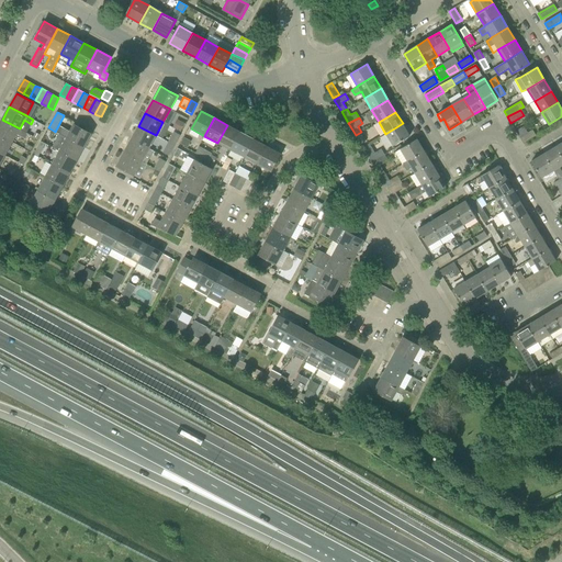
[(0,135),(12,142),(20,128),(2,120),(0,122),(0,135)]
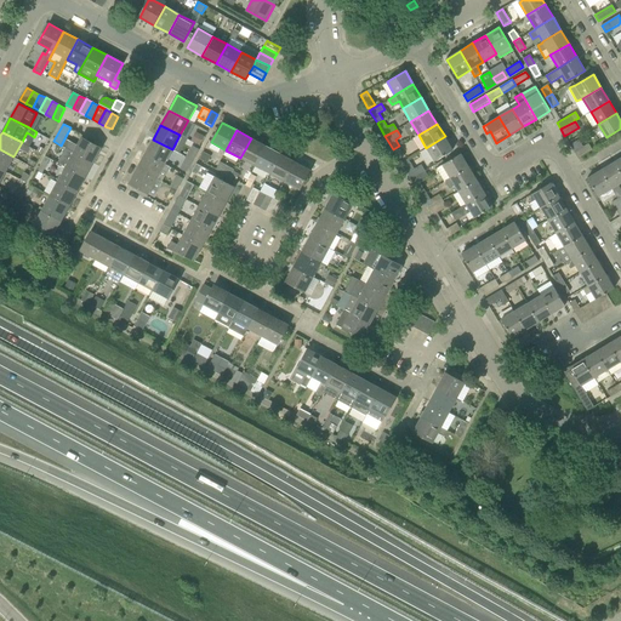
[(199,146),(205,136),(197,132),(192,141),(199,146)]
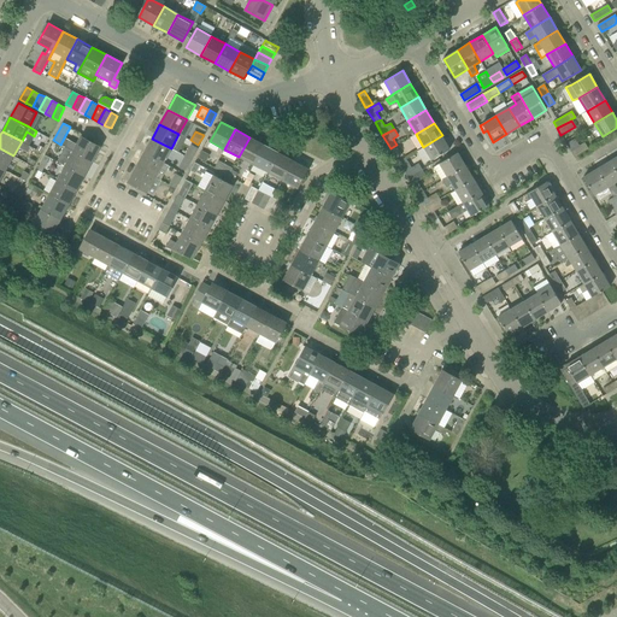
[(432,160),(450,148),(442,135),(423,147),(432,160)]
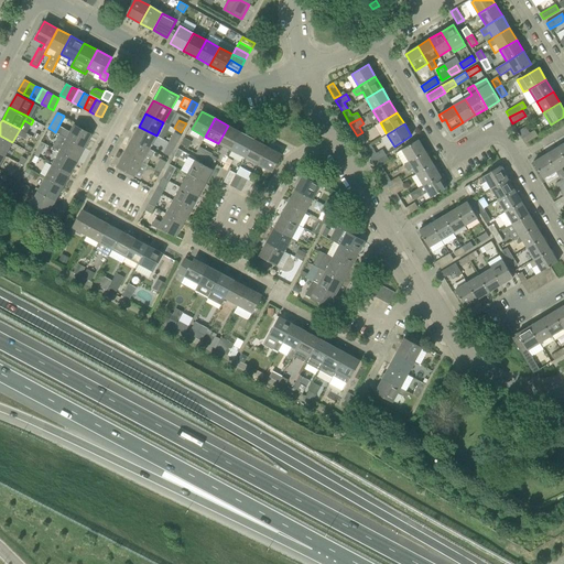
[(91,134),(74,125),(67,138),(85,148),(91,134)]
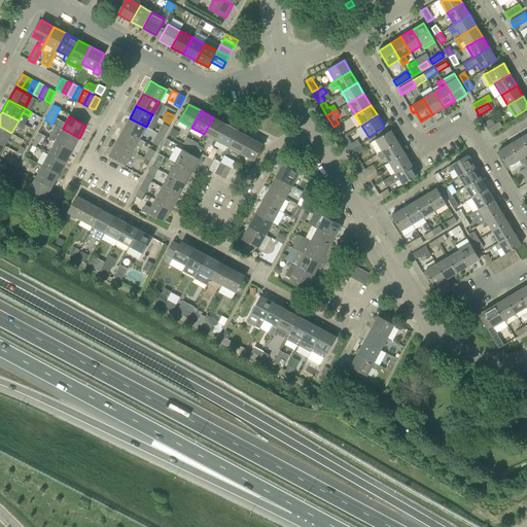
[(225,124),(213,117),(204,134),(216,140),(225,124)]
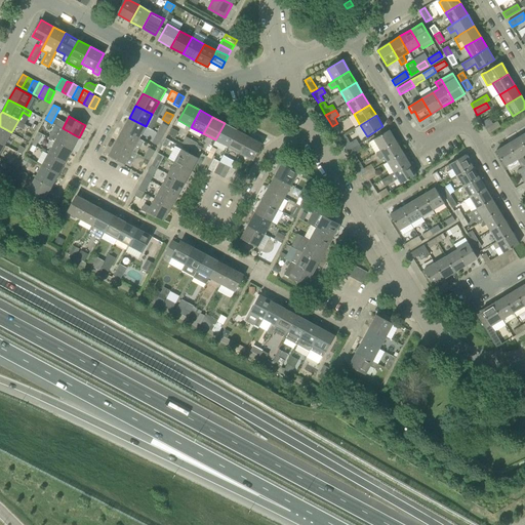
[(139,138),(146,126),(129,118),(122,130),(139,138)]
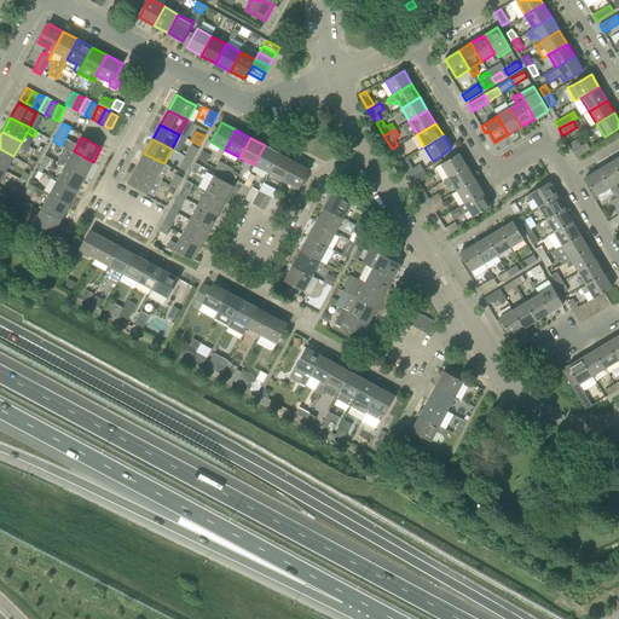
[(568,144),(577,157),(590,149),(586,143),(582,146),(577,139),(568,144)]
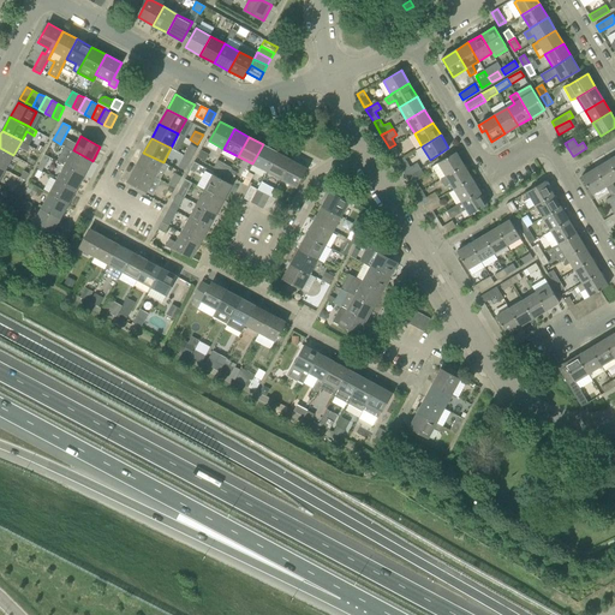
[(184,155),(191,159),(197,148),(191,144),(184,155)]
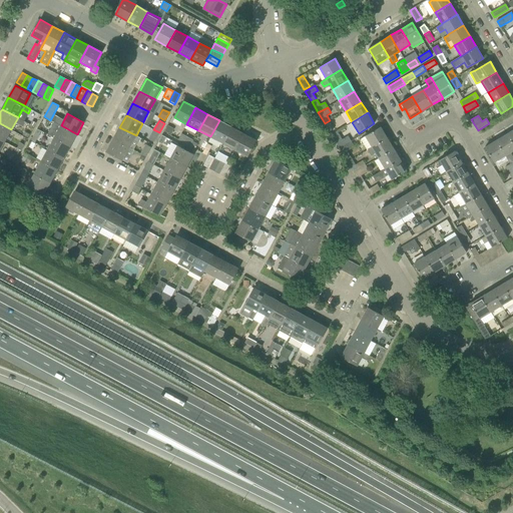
[(222,143),(231,127),(219,120),(210,136),(222,143)]
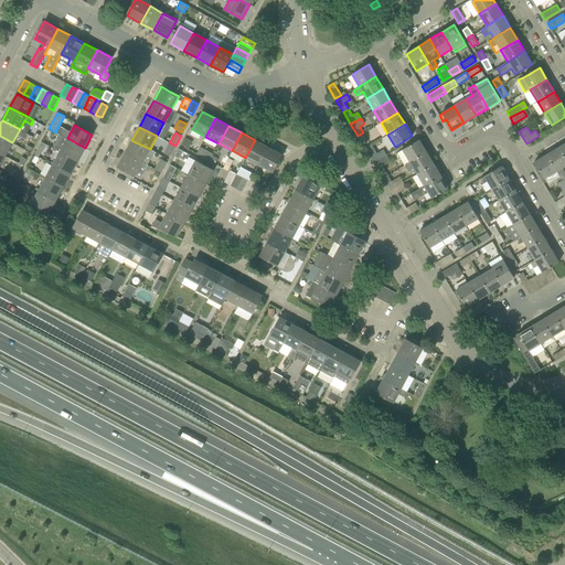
[(358,136),(363,145),(369,141),(363,132),(358,136)]
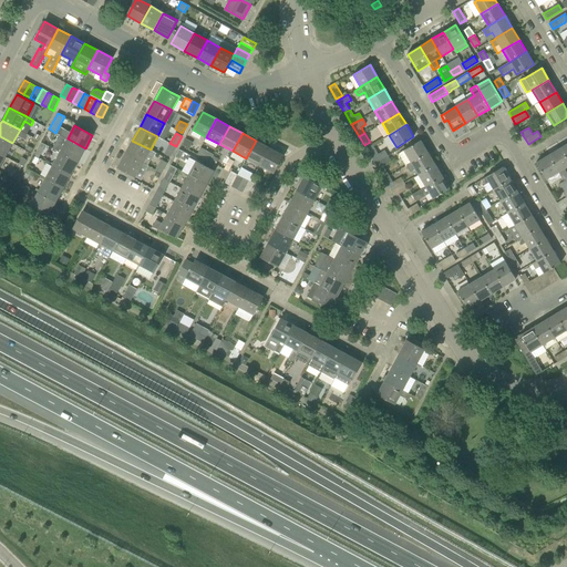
[(0,154),(6,156),(12,143),(0,136),(0,154)]
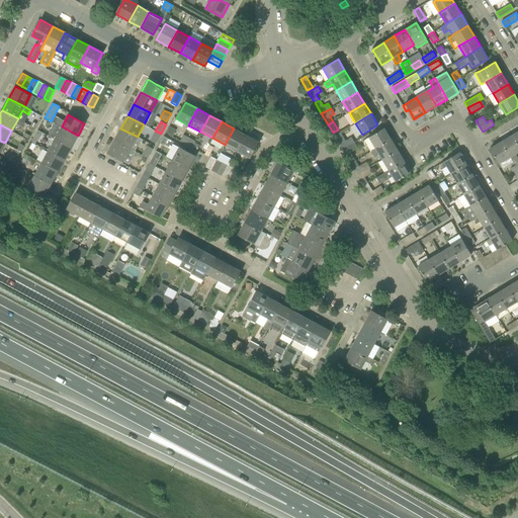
[(55,139),(71,148),(78,136),(62,126),(55,139)]
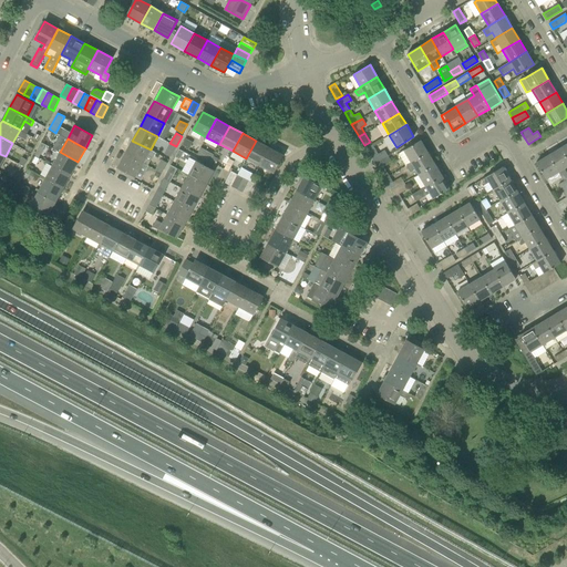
[(182,145),(189,148),(193,142),(185,138),(182,145)]
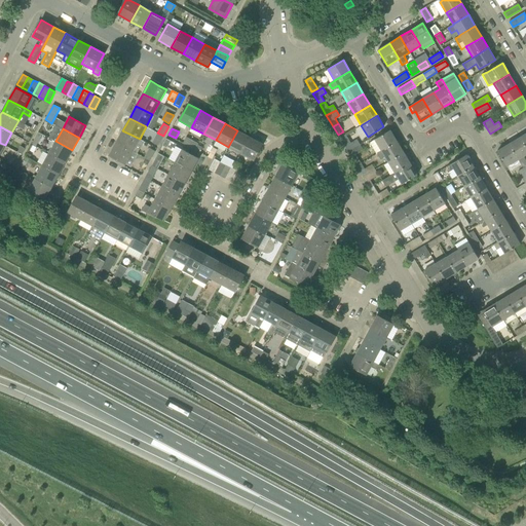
[(397,141),(390,129),(370,142),(376,154),(377,153),(397,141)]
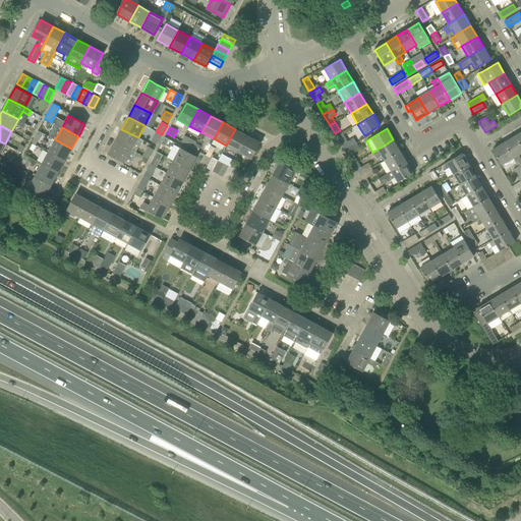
[(131,150),(138,137),(121,129),(115,140),(131,150)]
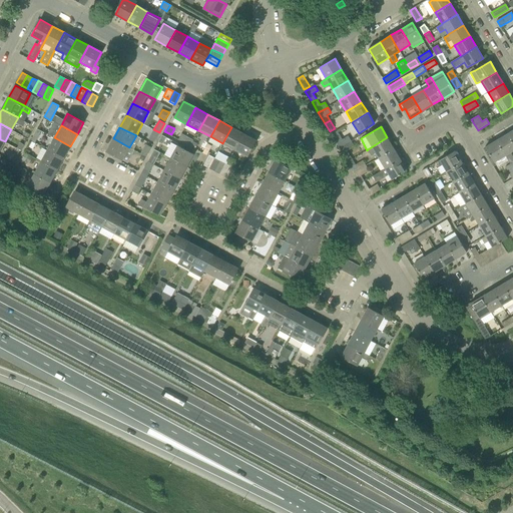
[(234,149),(243,133),(231,127),(222,143),(234,149)]
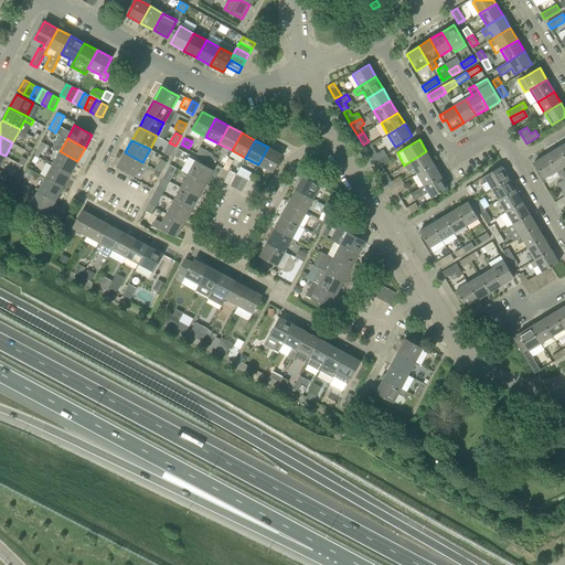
[(176,146),(169,142),(163,152),(170,157),(176,146)]
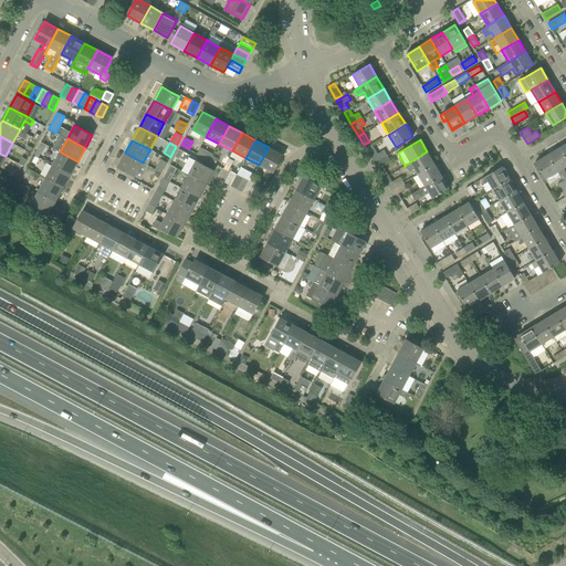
[(373,145),(366,148),(375,164),(388,155),(385,150),(378,154),(377,154),(373,145)]
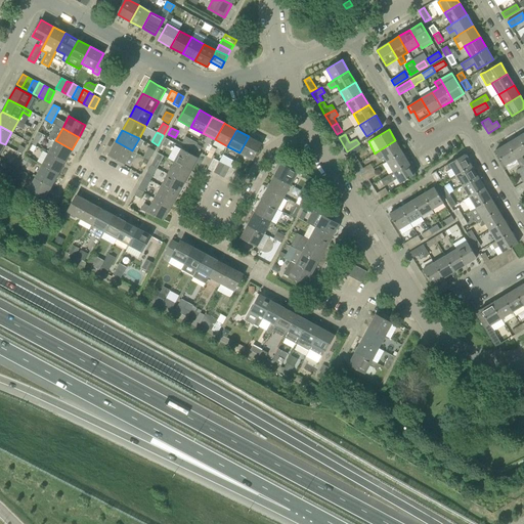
[(198,143),(185,136),(182,143),(194,149),(198,144),(198,143)]
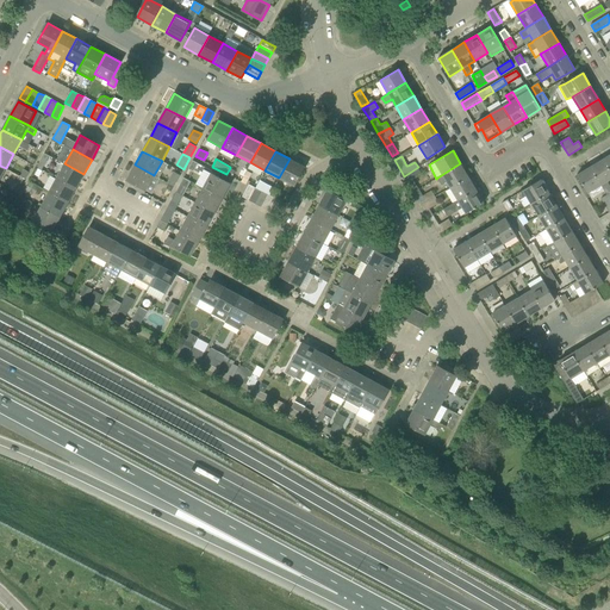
[(294,186),(304,167),(290,159),(279,178),(294,186)]
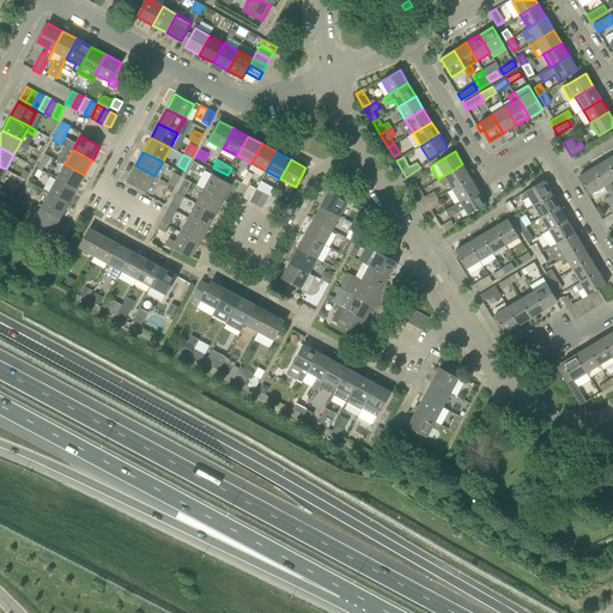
[(612,187),(610,182),(612,180),(612,171),(606,161),(593,168),(607,192),(610,196),(612,201),(612,187)]
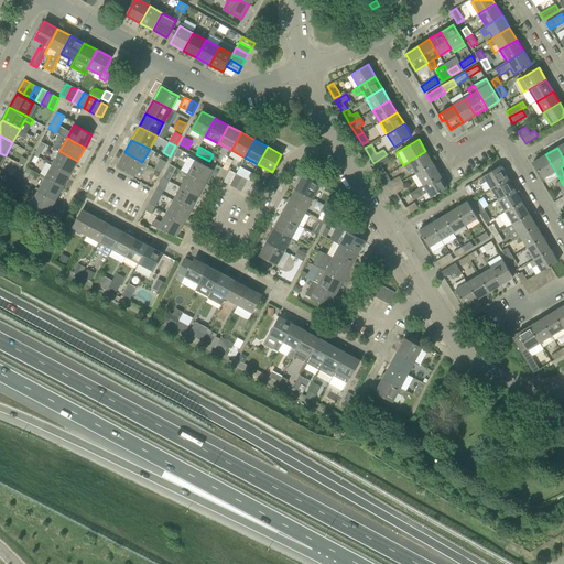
[(179,149),(174,155),(180,159),(183,151),(179,149)]
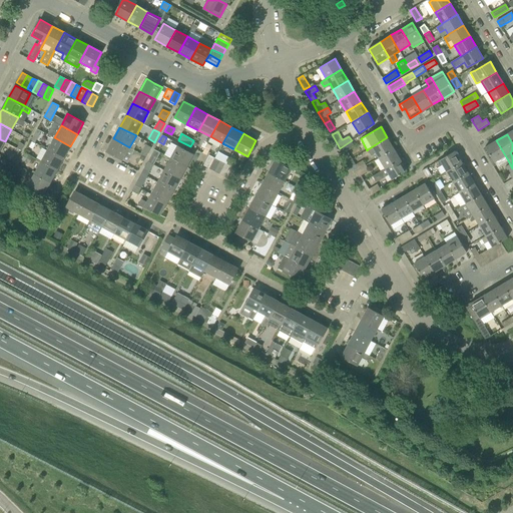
[(47,150),(64,158),(70,146),(54,137),(47,150)]
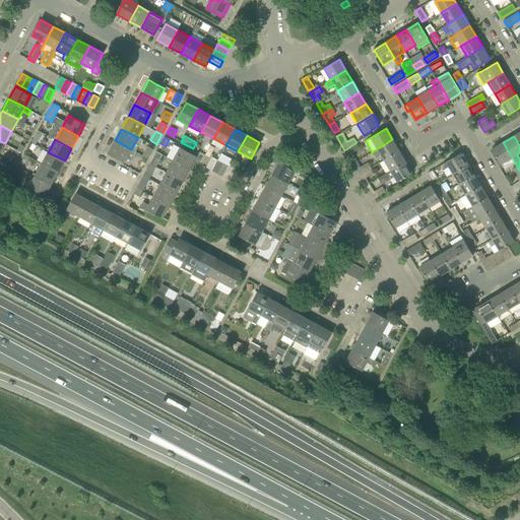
[(384,159),(399,150),(392,139),(373,151),(377,157),(381,155),(384,159)]
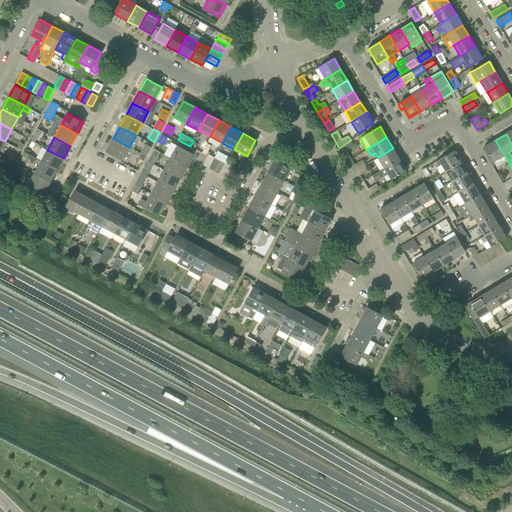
[(113,155),(112,157),(121,162),(122,160),(129,147),(113,138),(106,151),(113,155)]
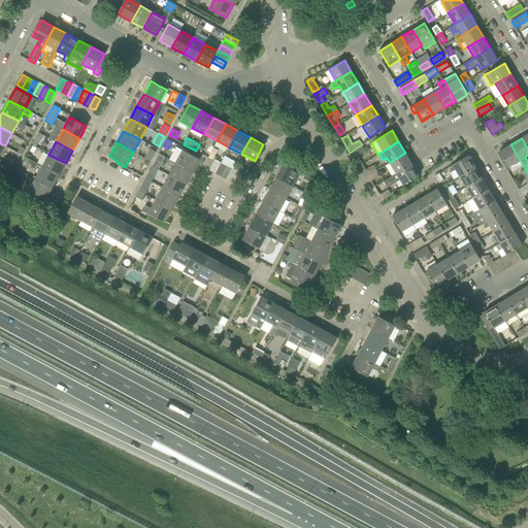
[(362,144),(350,153),(358,166),(362,163),(358,155),(365,151),(362,144)]
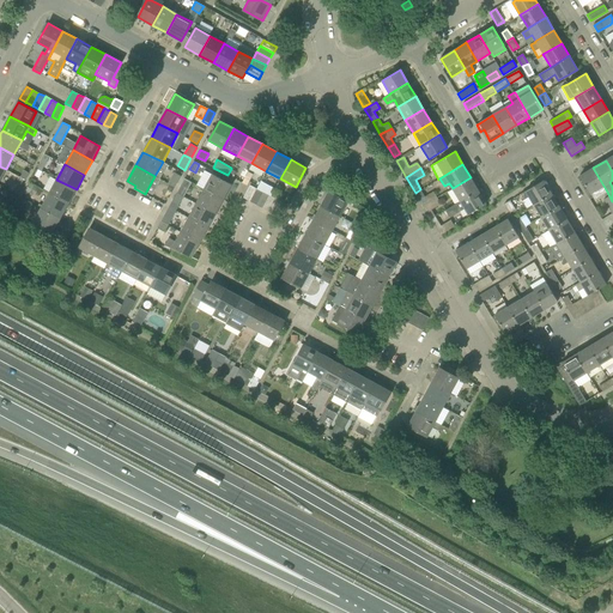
[(607,192),(593,168),(580,176),(594,200),(607,192)]
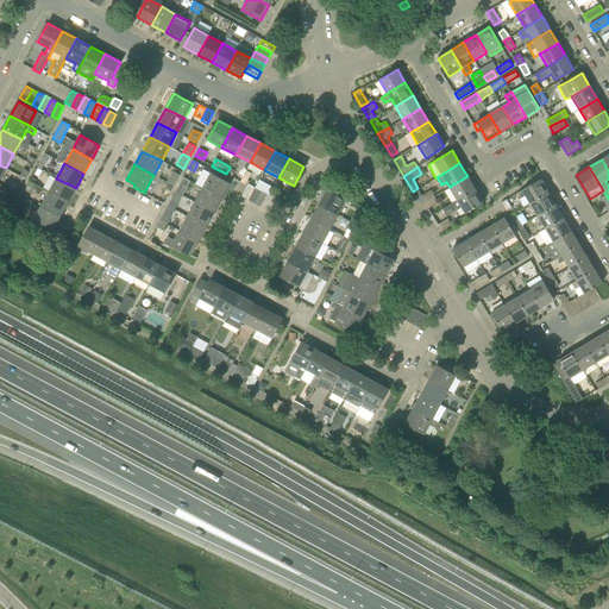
[(167,182),(174,186),(175,186),(180,175),(173,171),(167,182)]
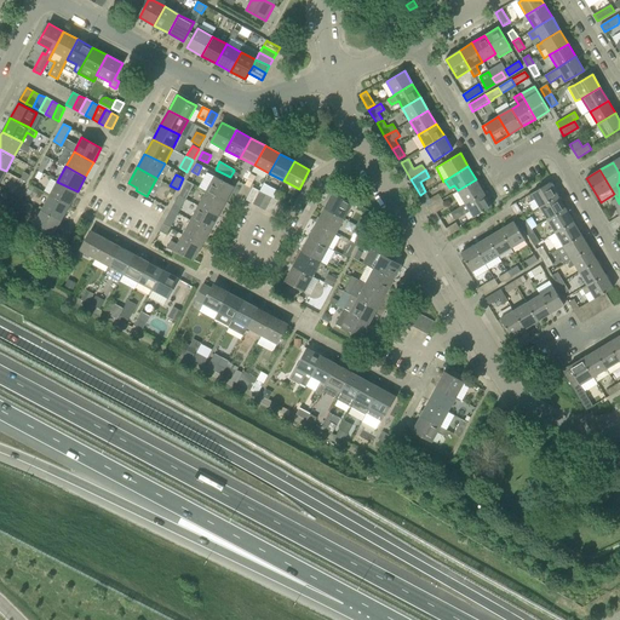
[(227,201),(234,187),(214,177),(207,191),(227,201)]
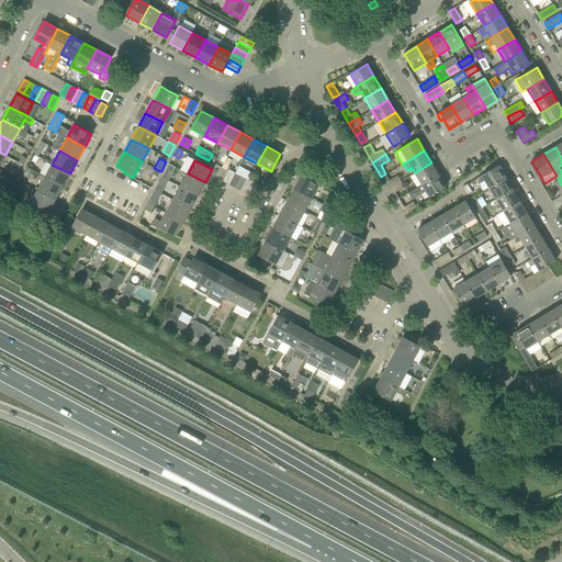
[(438,175),(431,163),(415,172),(422,184),(438,175)]
